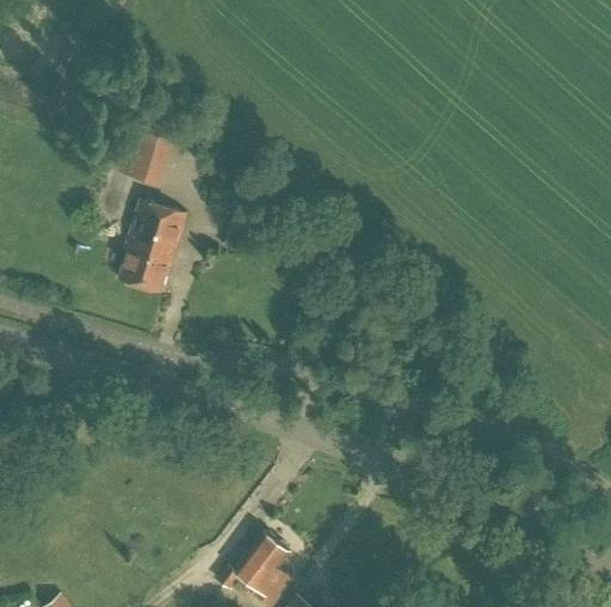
[(160,186),(173,141),(127,125),(112,172),(160,186)]
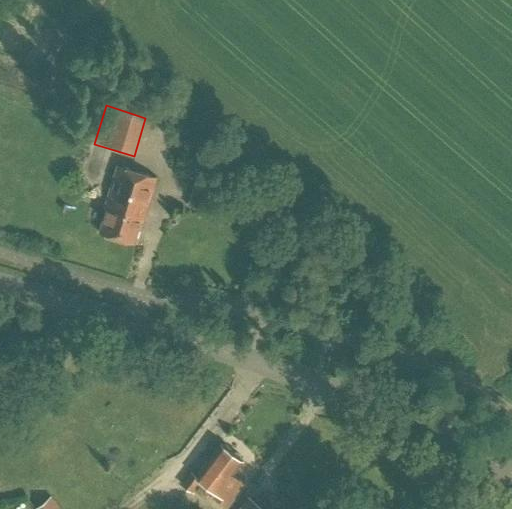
[(142,223),(155,180),(116,169),(104,211),(106,212),(100,235),(133,245),(140,222),(142,223)]
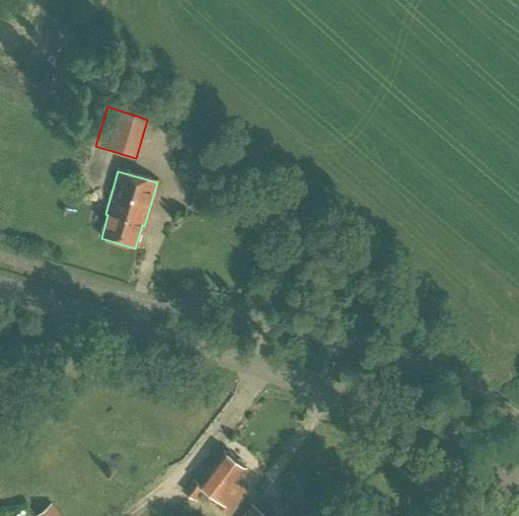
[(248,493),(236,483),(246,469),(223,452),(199,485),(194,481),(183,493),(194,501),(203,489),(220,503),(217,507),(227,515),(231,515),(248,493)]
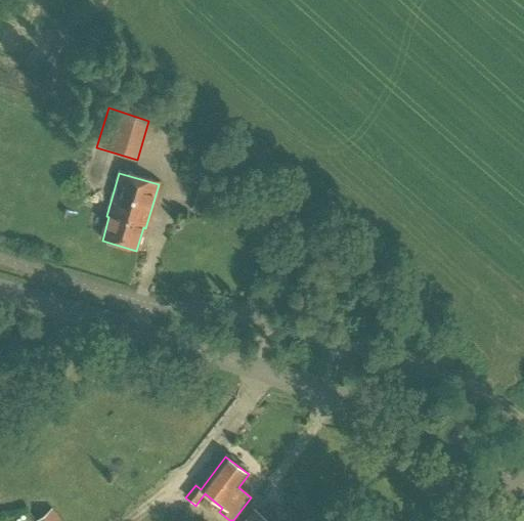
[(58,520),(50,511),(39,520),(58,520)]
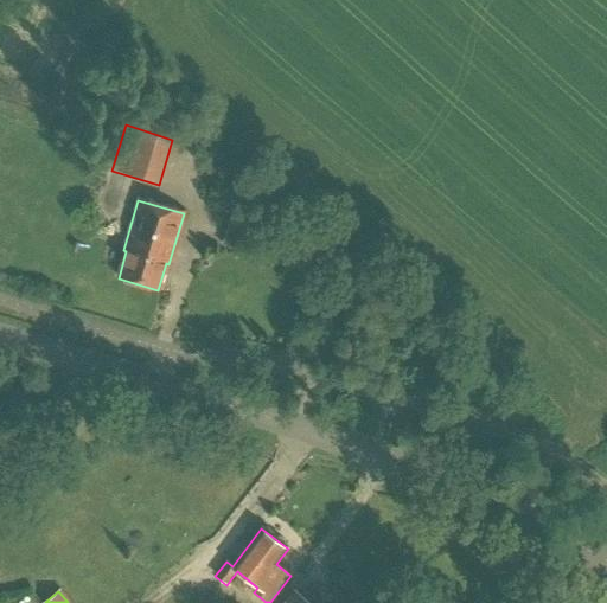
[(310,602),(294,591),(285,602),(310,602)]
